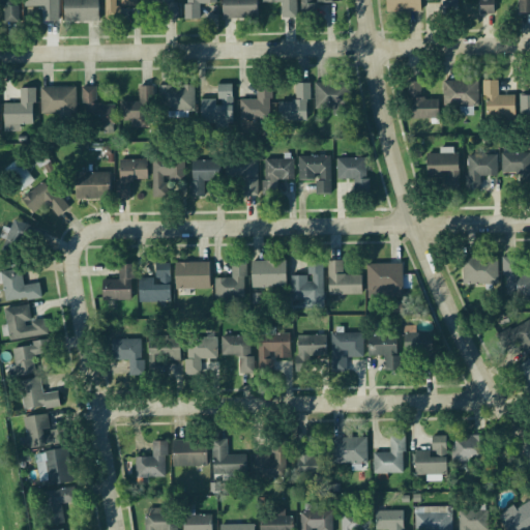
[(18,0),(0,0),(0,10),(3,10),(3,24),(18,24),(18,0)]
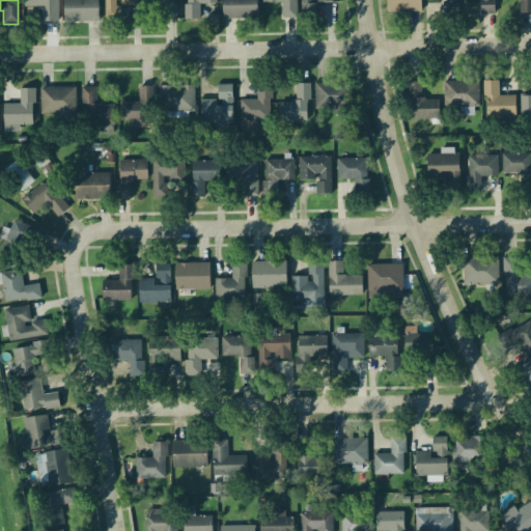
[(57,0),(25,0),(25,8),(44,8),(44,23),(57,23),(57,0)]
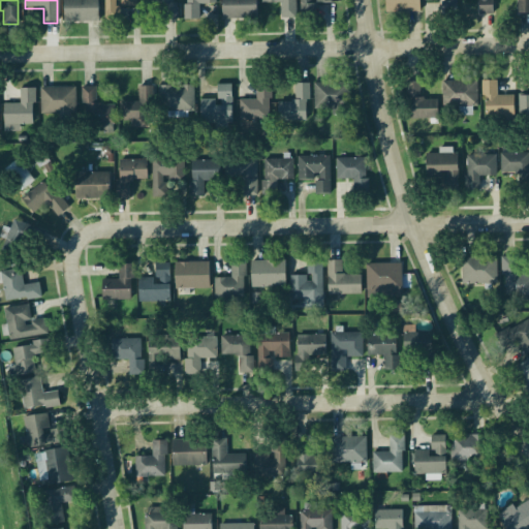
[(64,0),(64,21),(98,21),(98,0),(64,0)]
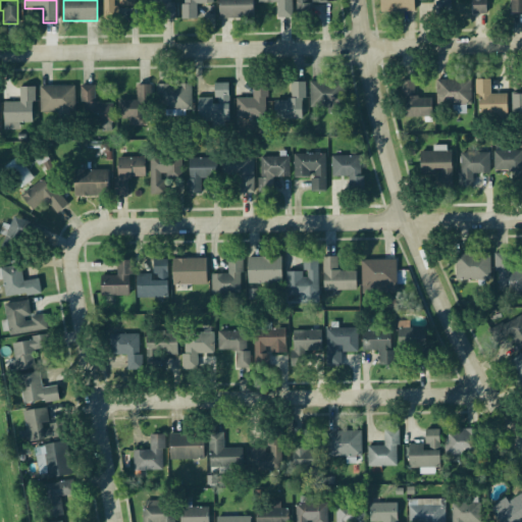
[(135,7),(135,0),(103,0),(103,20),(117,20),(117,7),(135,7)]
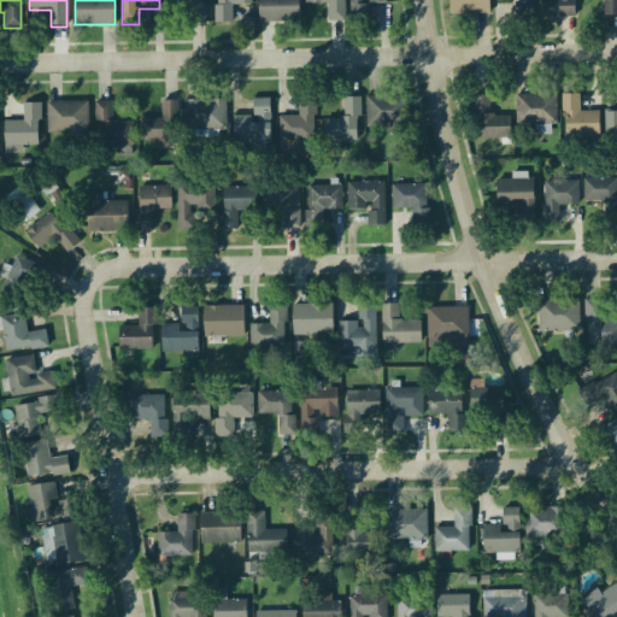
[(188,4),(188,23),(204,23),(204,0),(168,0),(168,4),(188,4)]
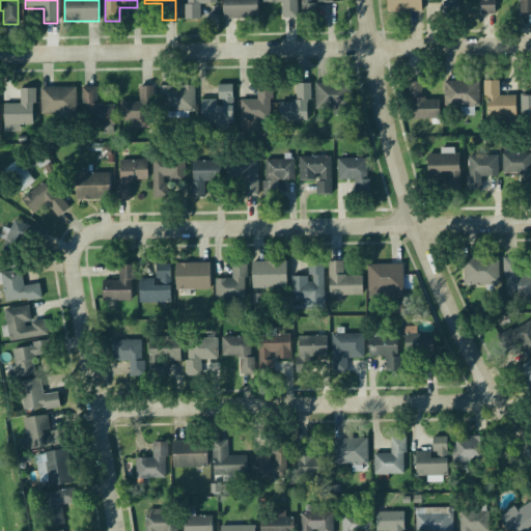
[(216,0),(186,0),(186,20),(200,20),(200,5),(216,5),(216,0)]
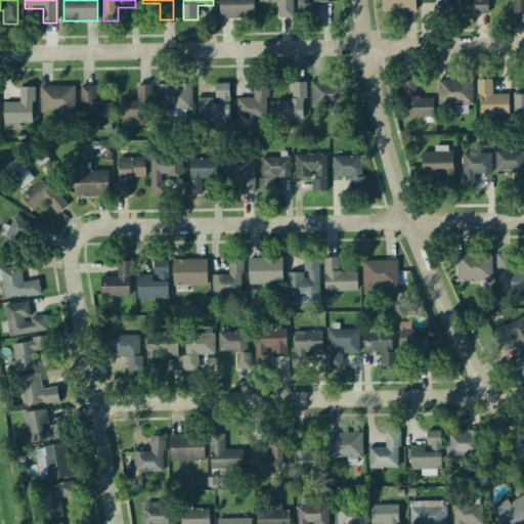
[(253,0),(219,0),(219,19),(253,19),(253,0)]
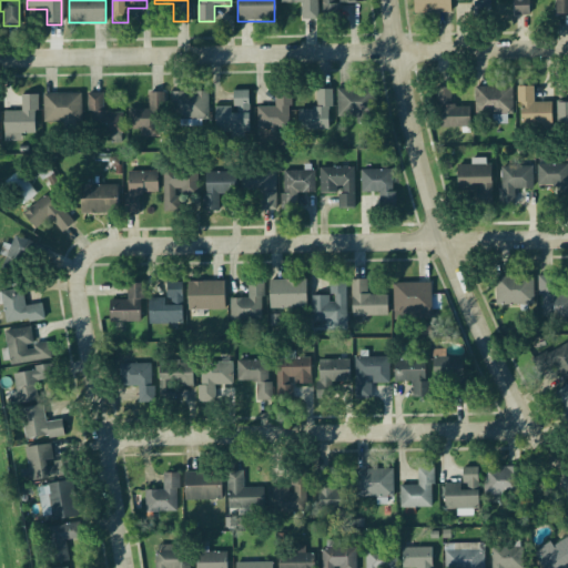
[(316,21),(316,0),(281,0),(281,6),(301,6),(301,21),(316,21)]
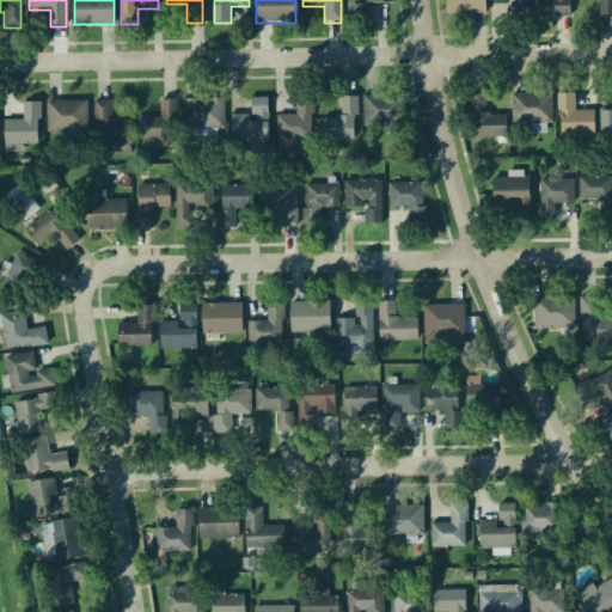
[(384,5),(384,0),(347,0),(347,20),(365,20),(365,5),(384,5)]
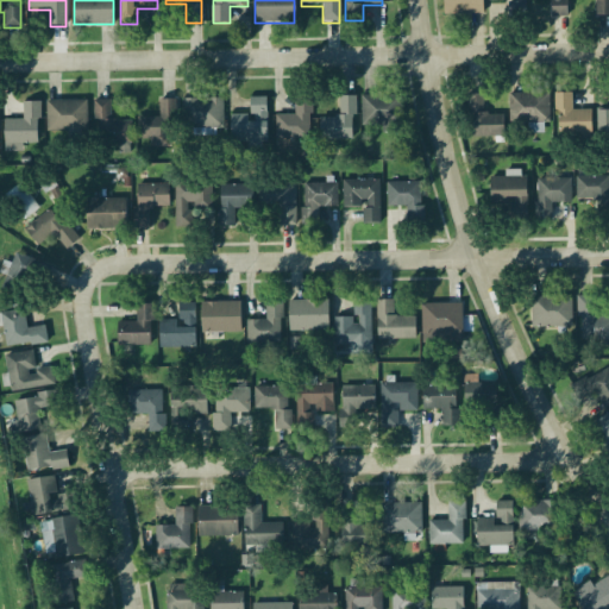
[(482,14),(482,0),(445,0),(445,14),(482,14)]
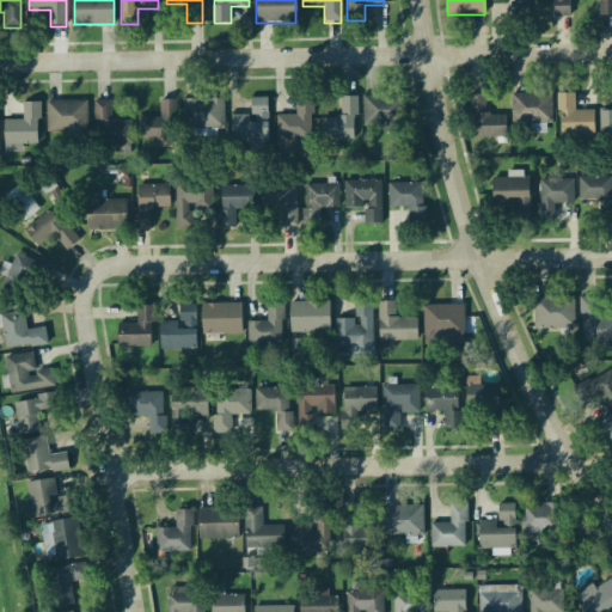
[(513,1),(514,16),(528,16),(527,0),(491,0),(491,1),(513,1)]
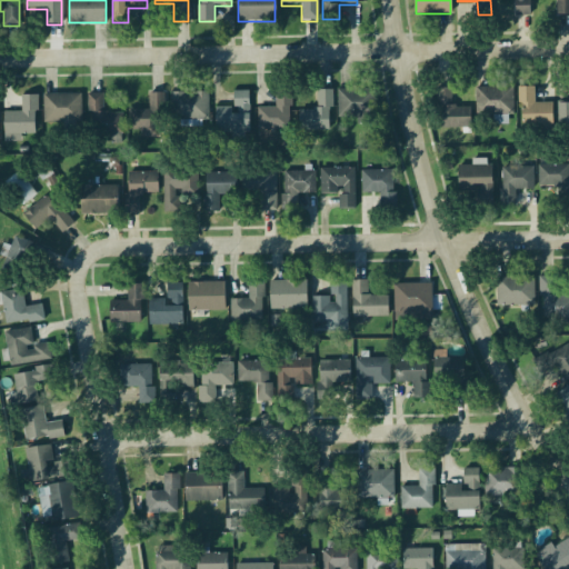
[(528,0),(513,0),(513,16),(528,16),(528,0)]
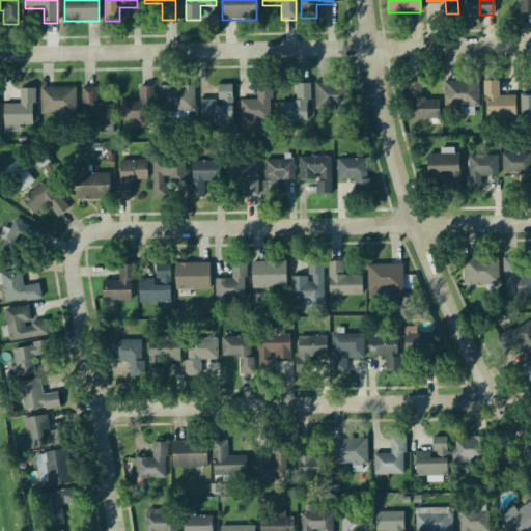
[(530,0),(519,0),(519,15),(530,15),(530,0)]
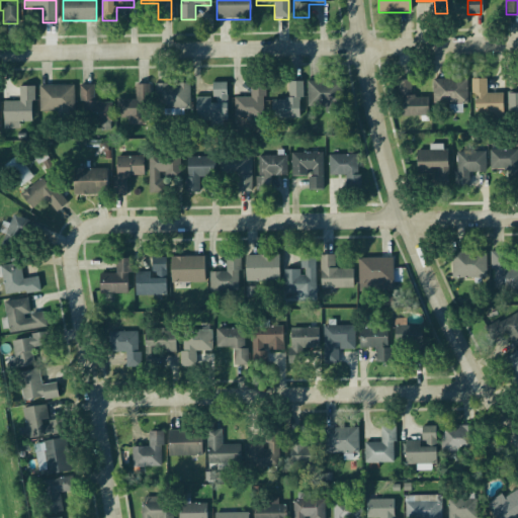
[(399,80),(399,117),(428,117),(428,98),(411,98),(411,80),(399,80)]
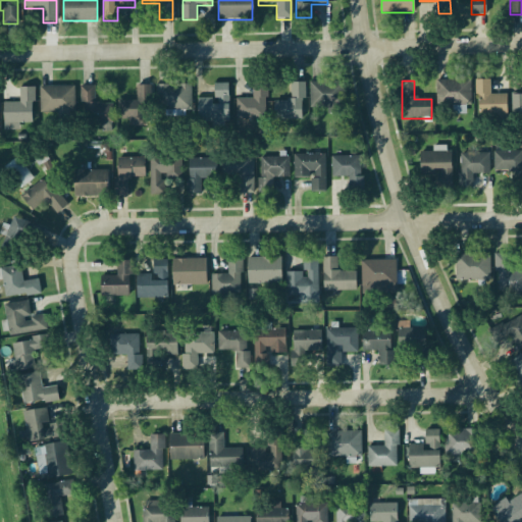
[(436,81),(436,107),(470,107),(470,81),(436,81)]
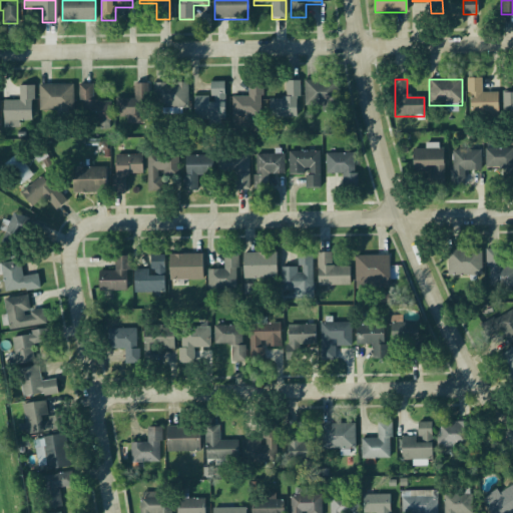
[(497,93),(482,93),(482,79),(468,79),(468,114),(497,114),(497,93)]
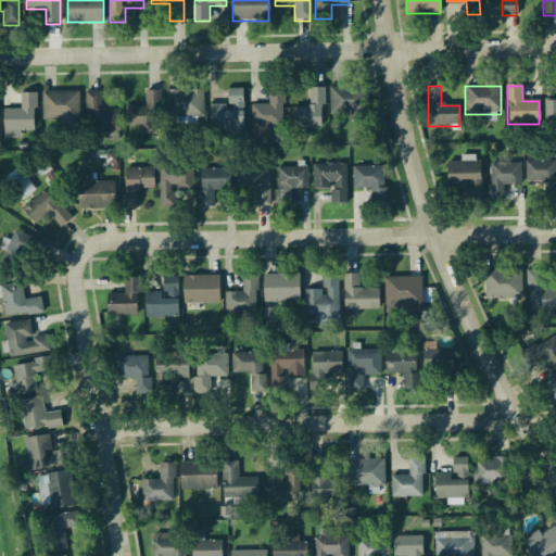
[(330,88),(330,119),(366,119),(366,88),(330,88)]
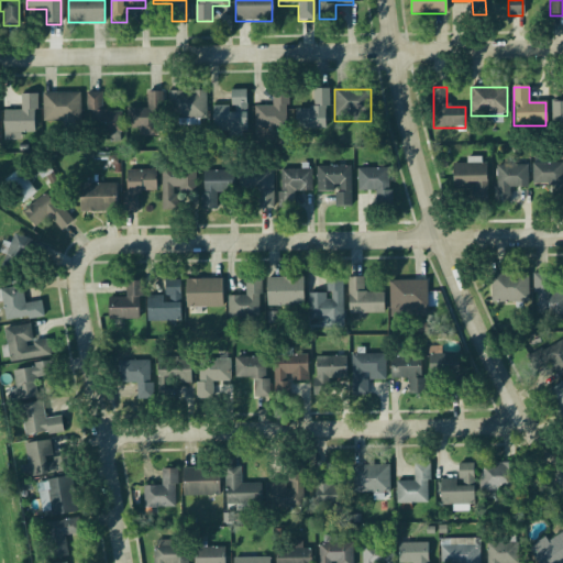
[(295,129),(329,129),(329,90),(313,90),(313,109),(295,109),(295,129)]
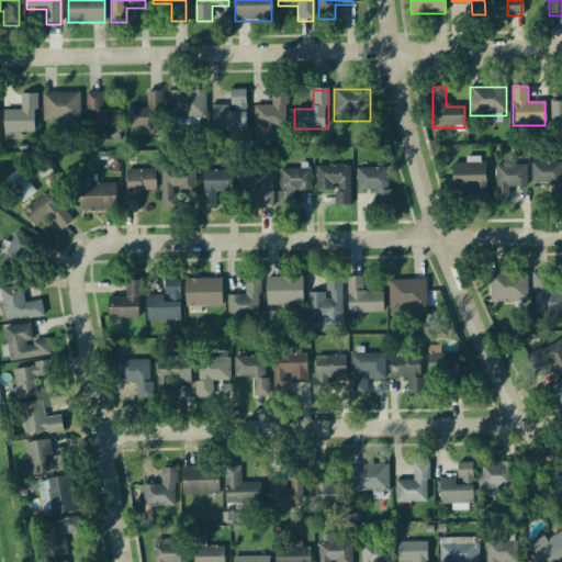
[(205,91),(168,91),(168,120),(205,120),(205,91)]
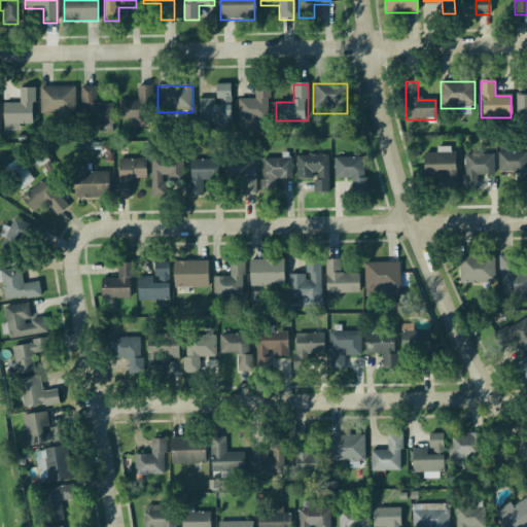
[(231,126),(231,85),(216,85),(217,100),(200,100),(200,126),(231,126)]
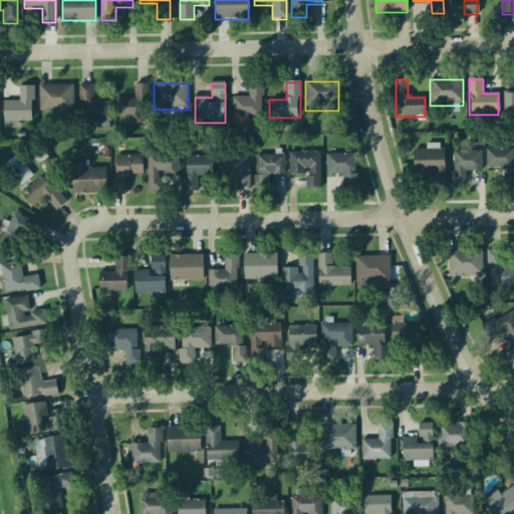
[(233,97),(233,117),(262,117),(262,83),(249,83),(249,97),(233,97)]
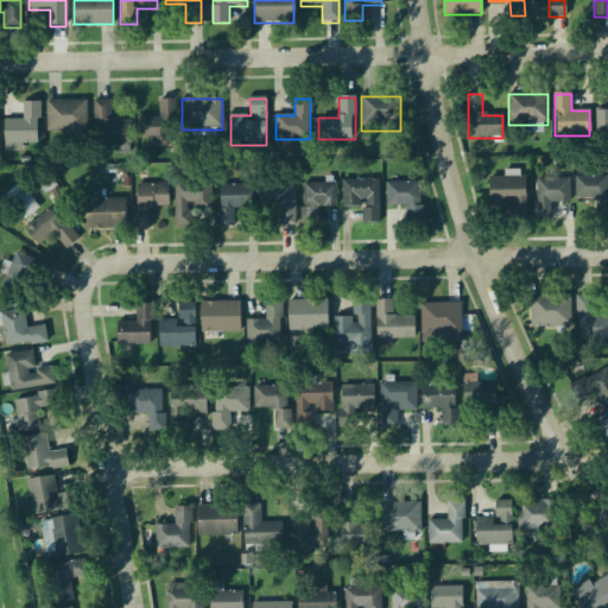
[(176,100),(159,100),(159,119),(137,119),(137,139),(176,139),(176,100)]
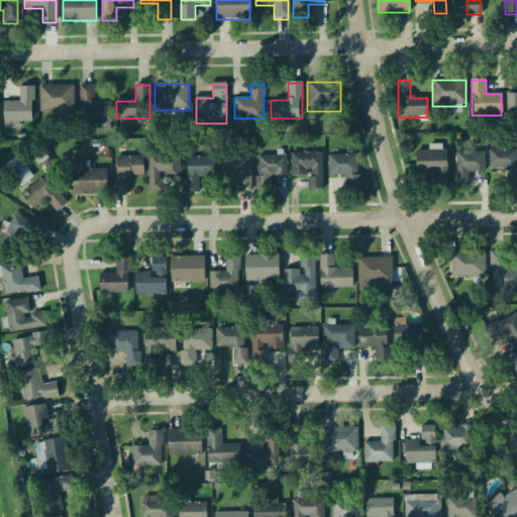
[(80,86),(80,122),(100,122),(100,129),(111,129),(111,103),(94,104),(94,86),(80,86)]
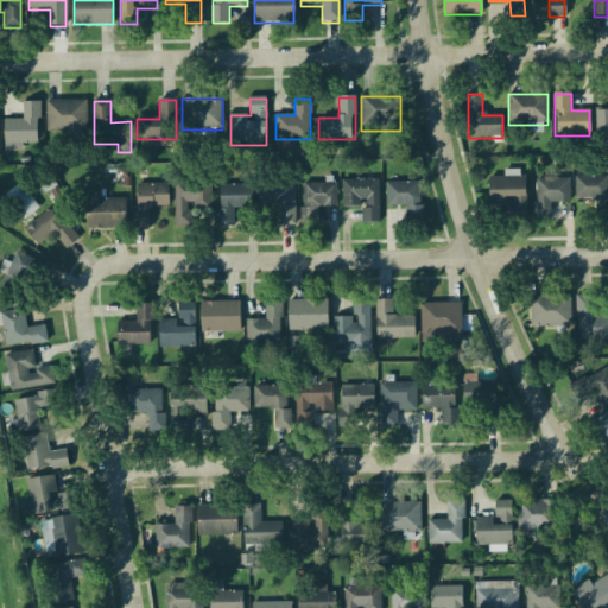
[(4,147),(39,149),(39,102),(23,102),(23,121),(4,120),(4,147)]
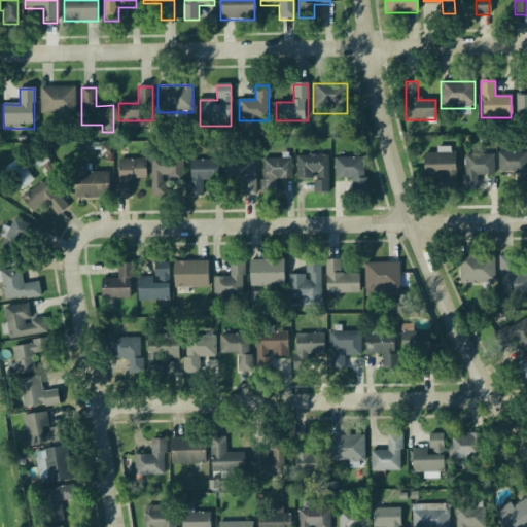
[(40,114),(75,114),(75,89),(40,89),(40,114)]
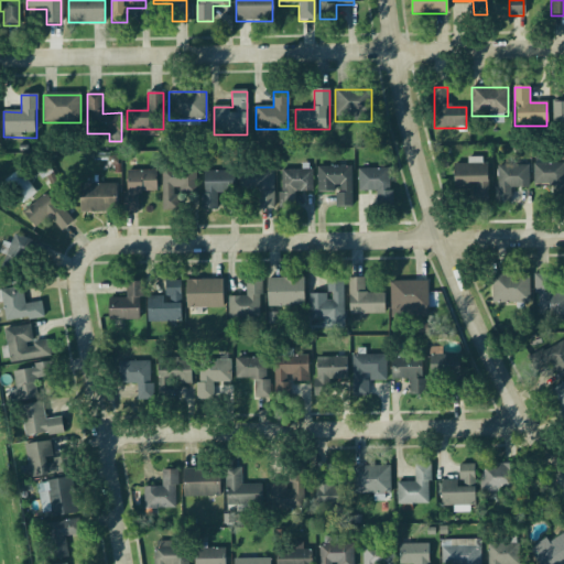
[(563,102),(552,102),(552,128),(563,128),(563,102)]
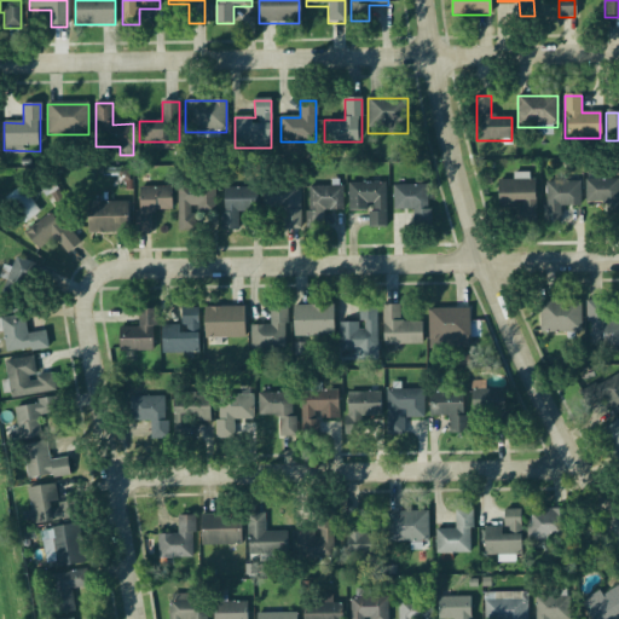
[(618,180),(585,180),(585,203),(609,203),(609,218),(618,218),(618,180)]
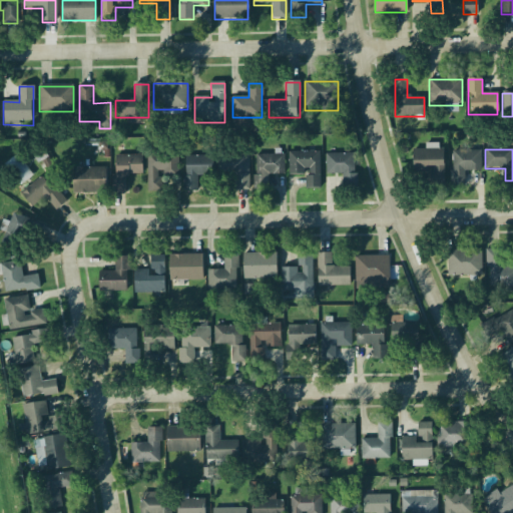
[(443,150),(412,150),(412,172),(443,172),(443,150)]
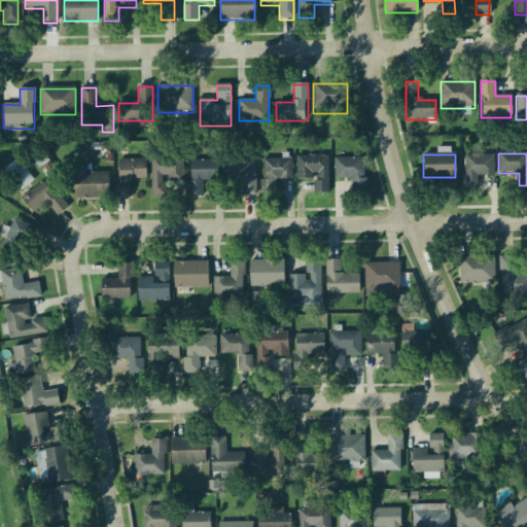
[(463,155),(463,191),(477,191),(477,176),(493,176),(493,155),(463,155)]
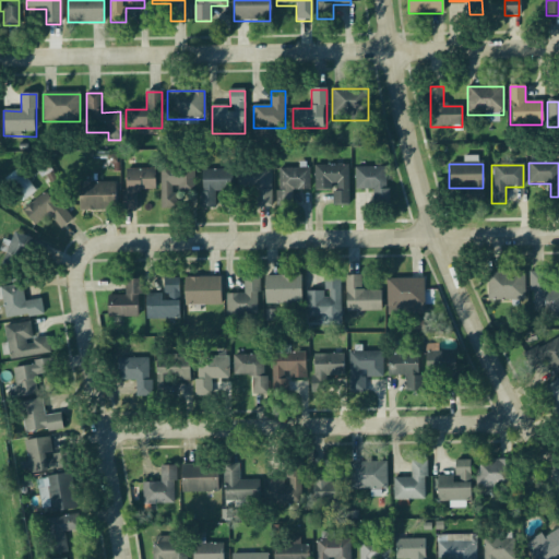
[(348,166),(314,166),(314,190),(333,190),(333,206),(348,206),(348,166)]
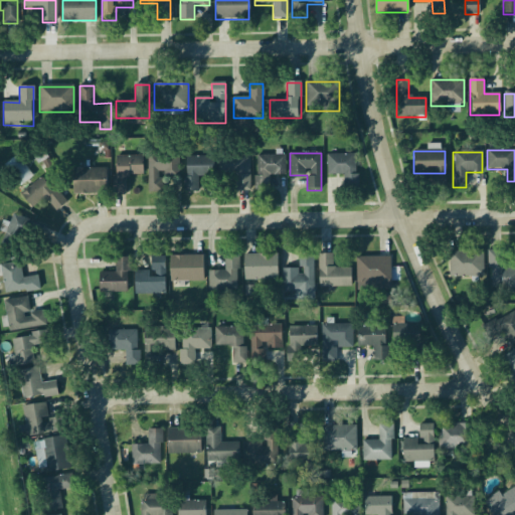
[(219,175),(236,175),(236,191),(250,191),(250,154),(219,154),(219,175)]
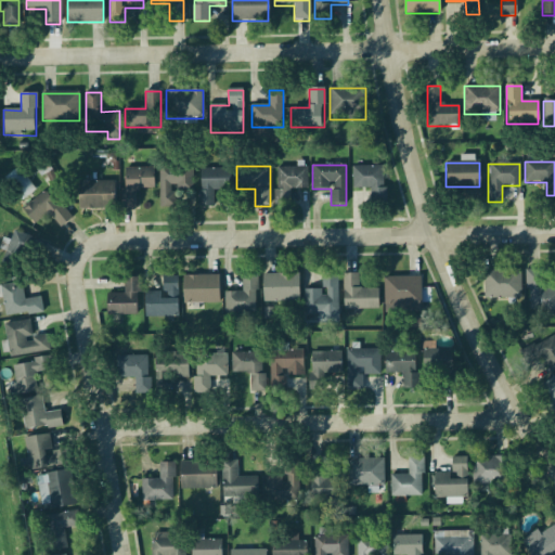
[(159,167),(159,209),(175,209),(175,191),(193,191),(193,167),(159,167)]
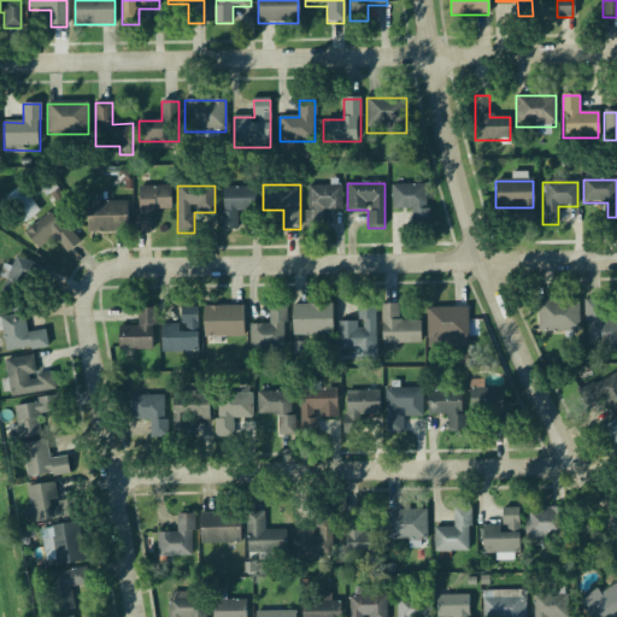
[(392,209),(412,209),(412,229),(429,229),(429,186),(392,186),(392,209)]
